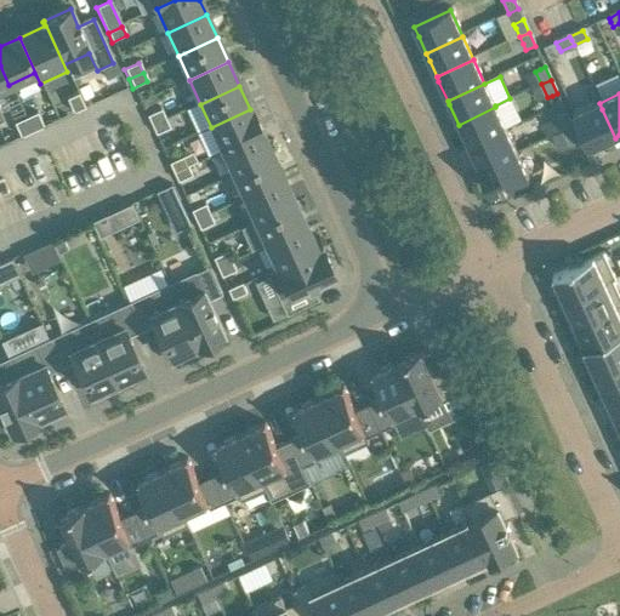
[(66,101),(73,114),(84,109),(78,95),(66,101)]
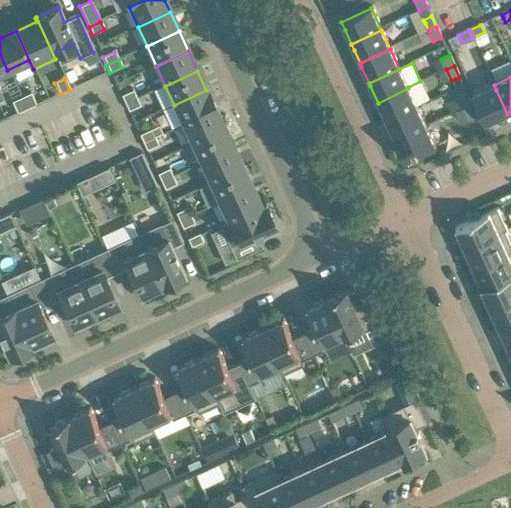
[(486,124),(507,114),(496,90),(494,85),(472,95),(476,103),(486,124)]
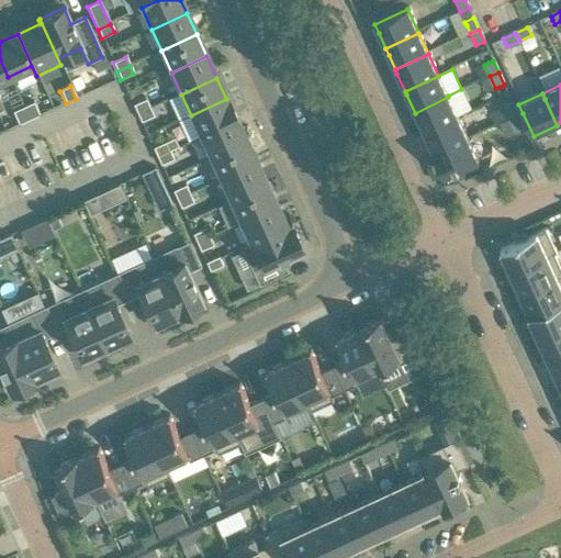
[(425,134),(458,119),(448,97),(415,113),(417,118),(425,134)]
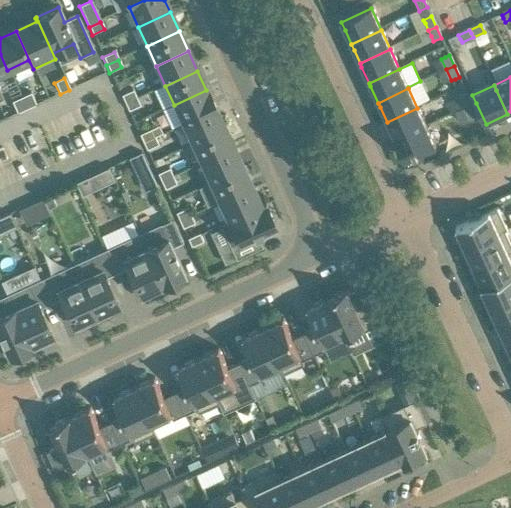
[(183,125),(215,110),(206,90),(174,105),(183,125)]
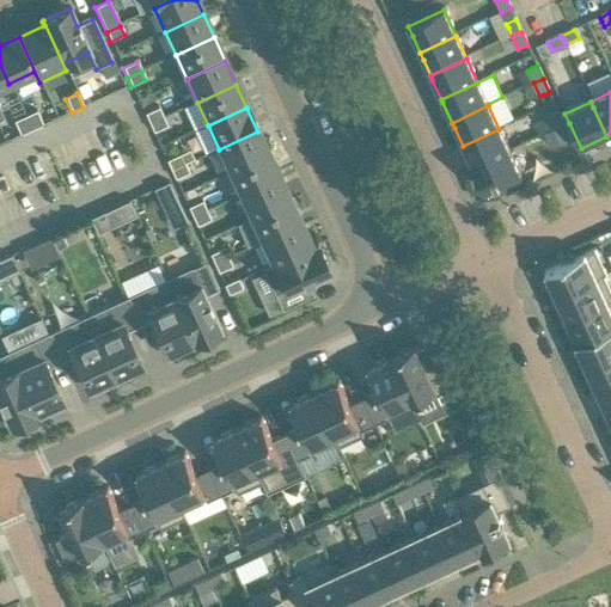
[(148,124),(163,118),(158,109),(144,115),(148,124)]
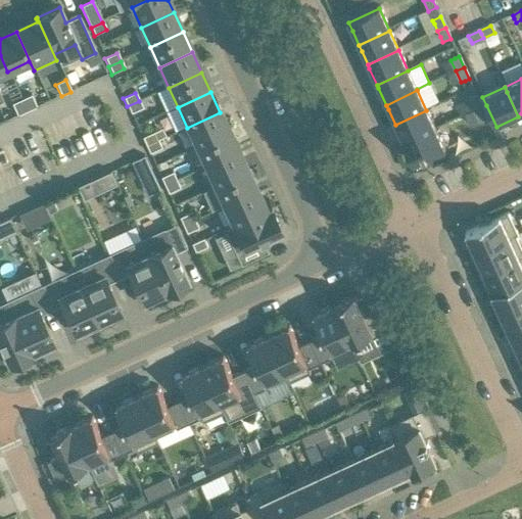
[(20,100),(27,112),(36,108),(31,96),(20,100)]
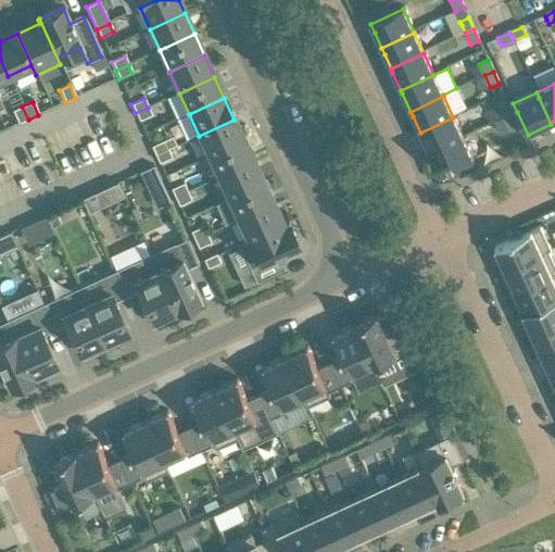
[(504,118),(513,115),(507,103),(499,107),(502,112),(504,118)]
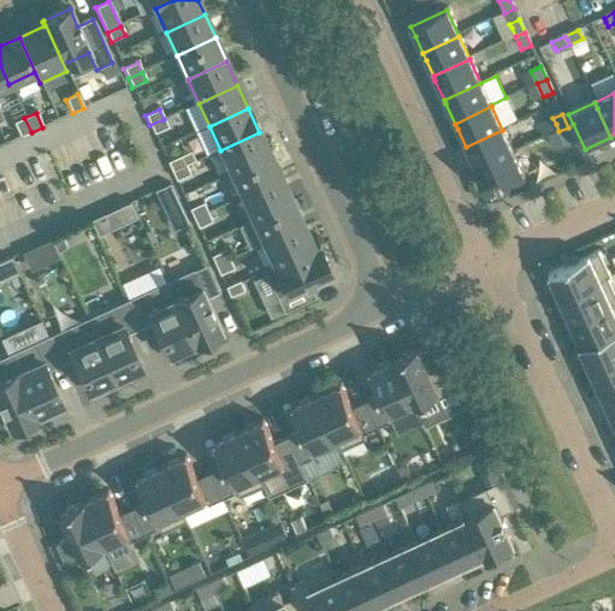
[(31,132),(24,118),(13,124),(19,137),(31,132)]
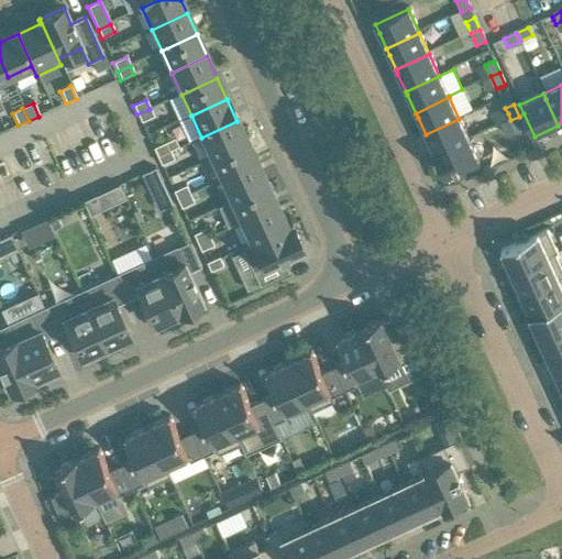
[(150,109),(136,114),(141,123),(153,118),(150,109)]
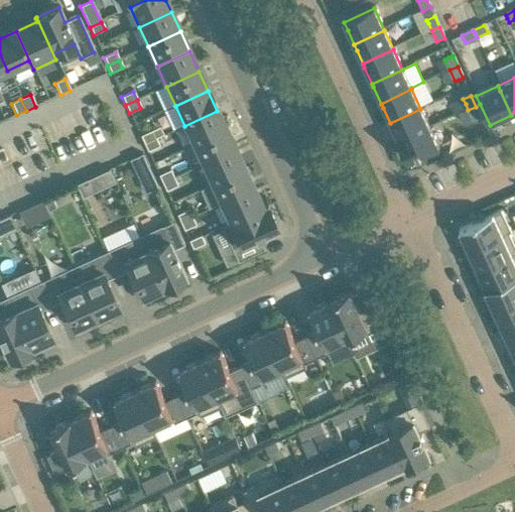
[(473,121),(481,118),(476,107),(468,110),(471,116),(473,121)]
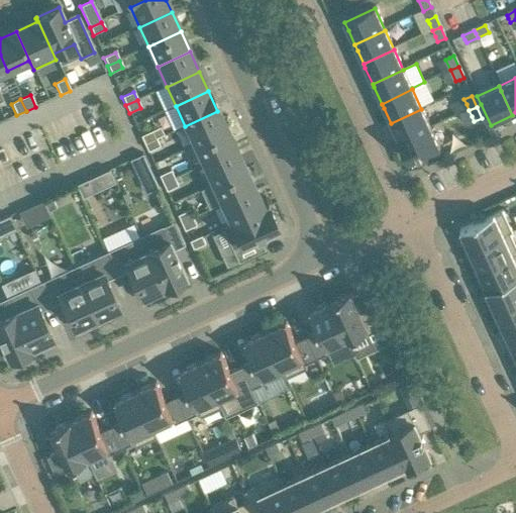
[(400,143),(430,129),(421,109),(391,123),(393,128),(400,143)]
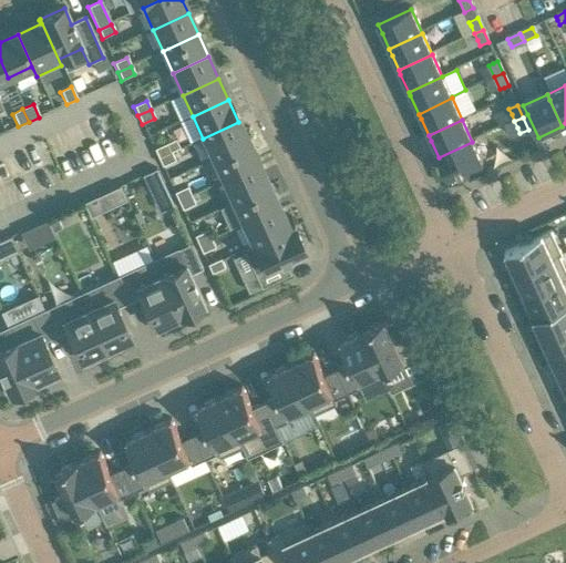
[(213,160),(248,143),(238,122),(203,139),(213,160)]
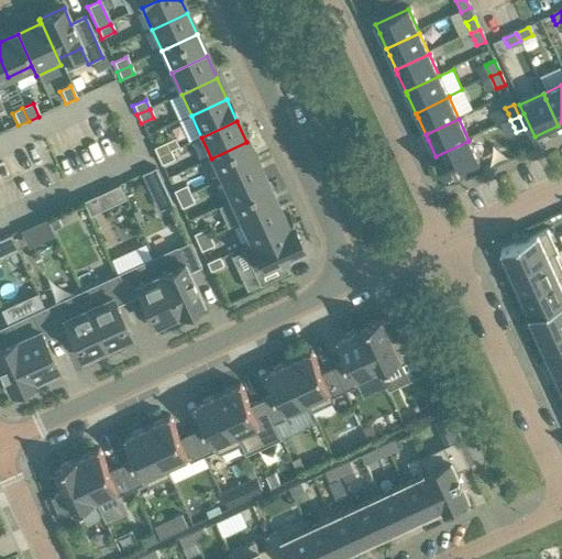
[(445,177),(478,162),(469,141),(436,156),(439,162),(445,177)]
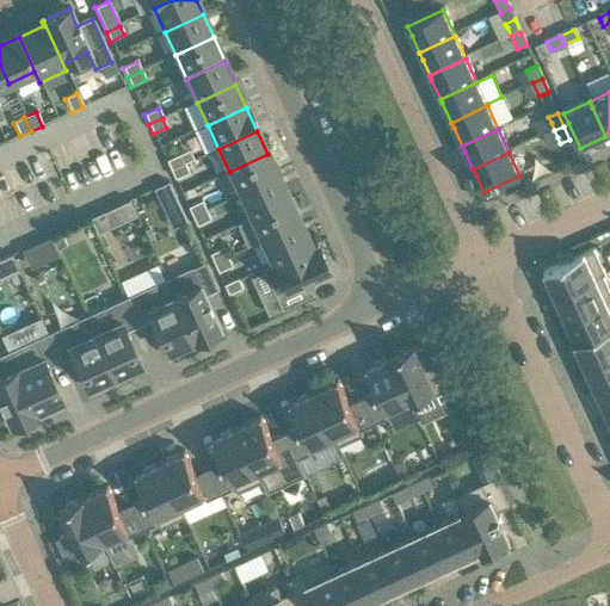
[(240,196),(278,178),(267,154),(229,172),(240,196)]
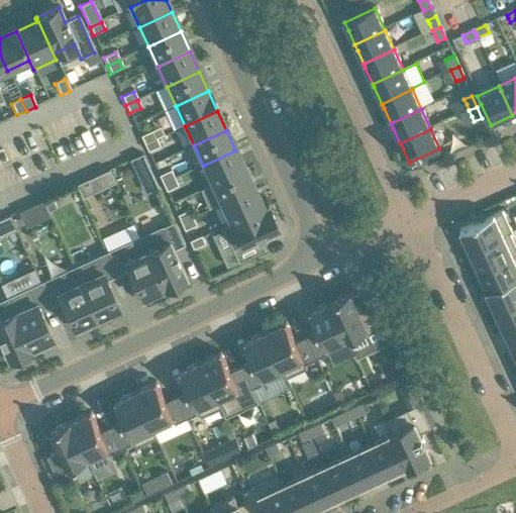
[(139,137),(143,144),(156,139),(151,131),(139,137)]
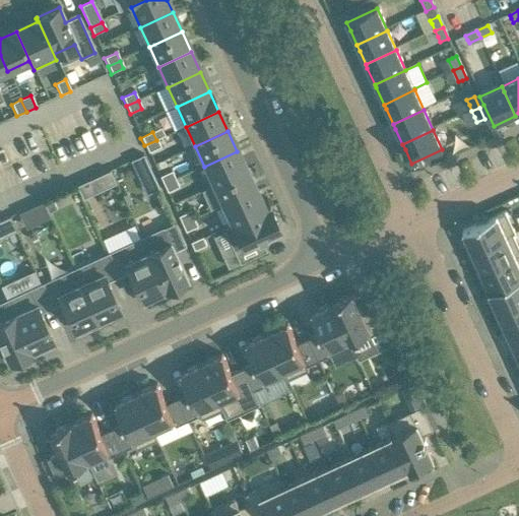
[(156,140),(144,145),(148,153),(159,148),(156,140)]
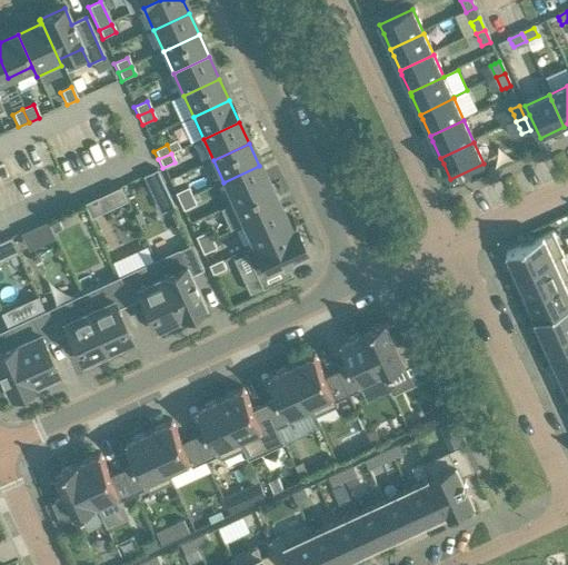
[(259,166),(223,182),(233,205),(269,188),(259,166)]
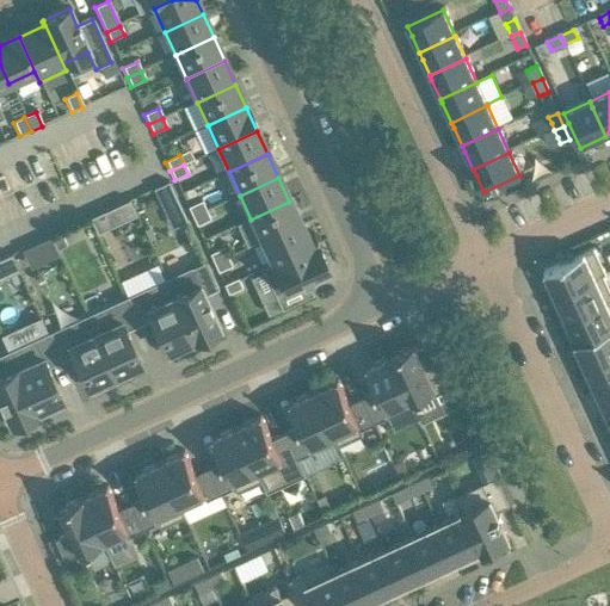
[(167,184),(153,191),(159,205),(174,198),(167,184)]
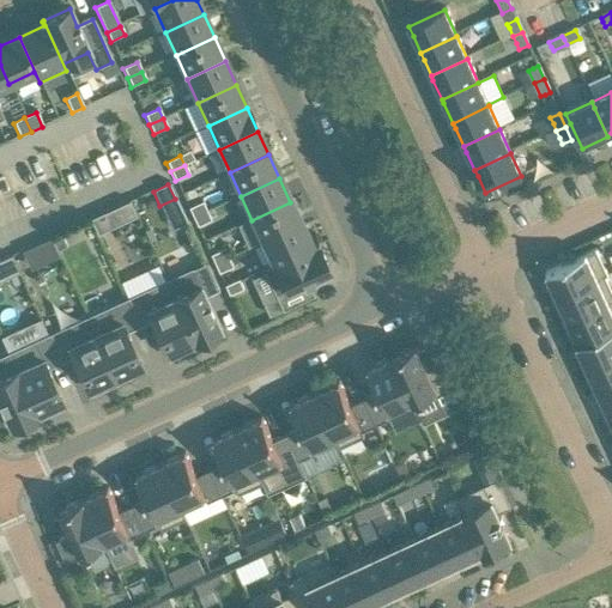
[(135,218),(128,202),(103,214),(110,230),(135,218)]
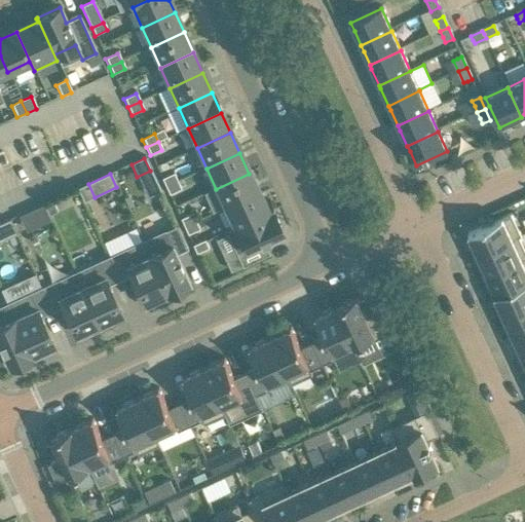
[(225,209),(258,193),(249,174),(216,189),(225,209)]
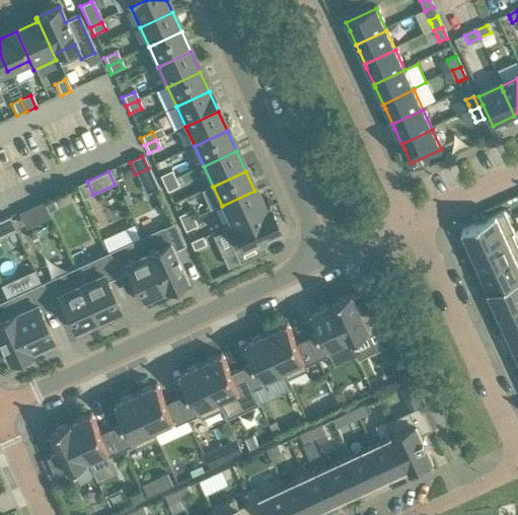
[(162,186),(174,179),(170,172),(159,177),(162,186)]
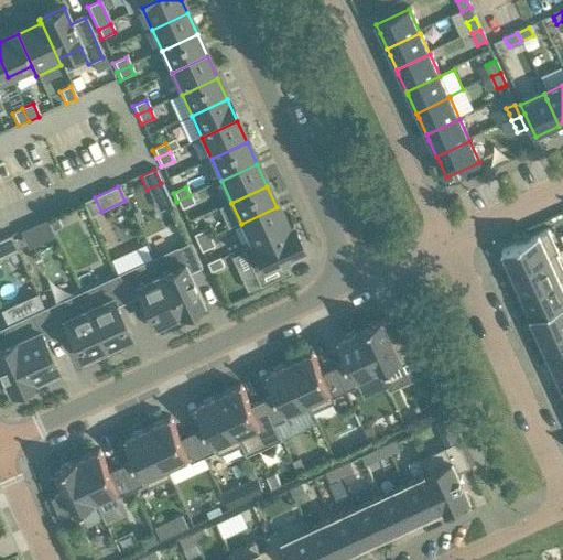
[(190,195),(176,202),(181,210),(193,204),(190,195)]
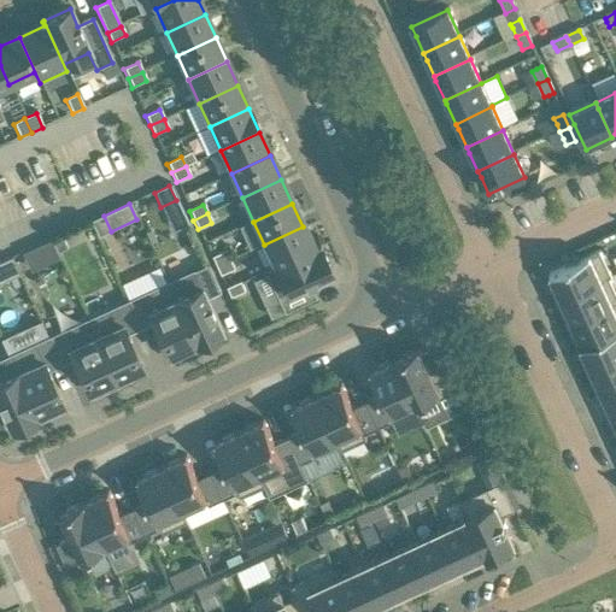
[(264,274),(320,248),(318,247),(314,249),(303,227),(264,245),(275,268),(264,272),(264,274)]
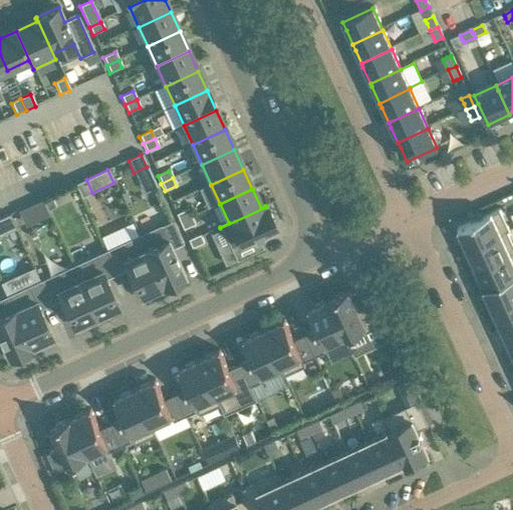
[(50,198),(42,202),(47,212),(55,209),(50,198)]
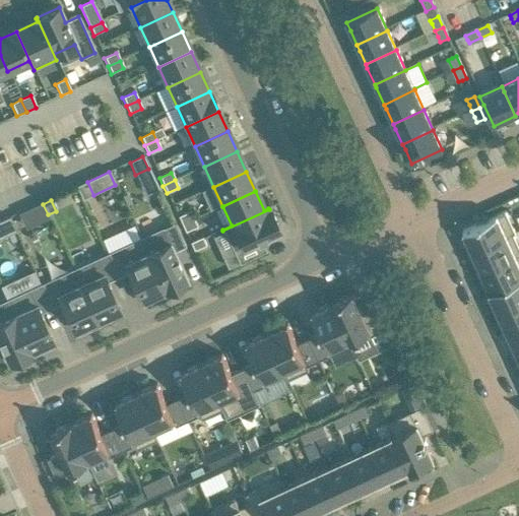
[(40,203),(17,212),(22,228),(45,219),(40,203)]
